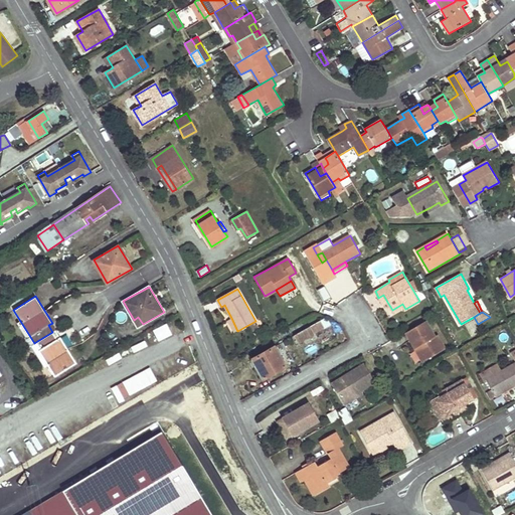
[(138,317),(134,320),(138,327),(143,324),(138,317)]
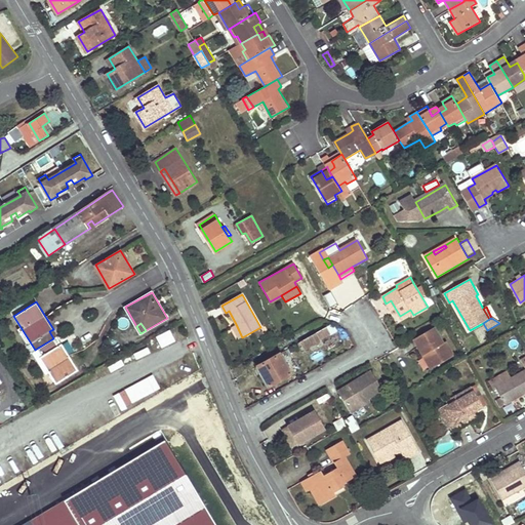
[(337,330),(334,323),(299,342),(304,350),(320,340),(319,339),(330,333),(330,334),(337,330)]
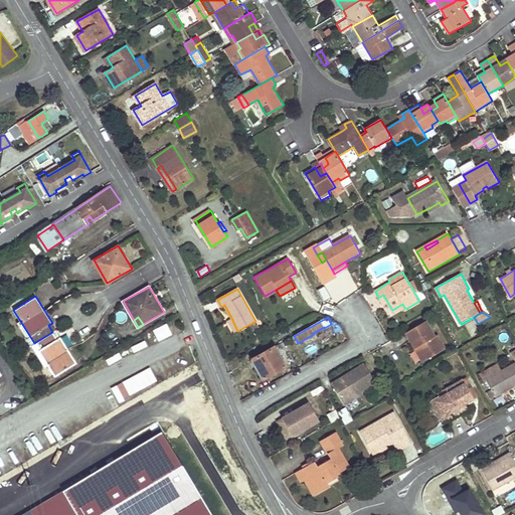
[(237,331),(231,318),(227,320),(234,332),(237,331)]
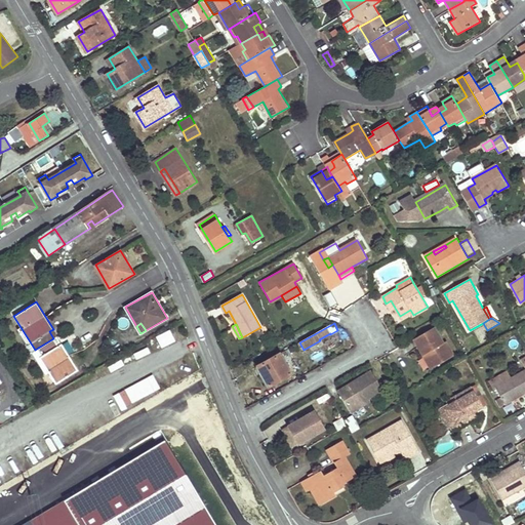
[(21,327),(17,329),(31,352),(35,350),(21,327)]
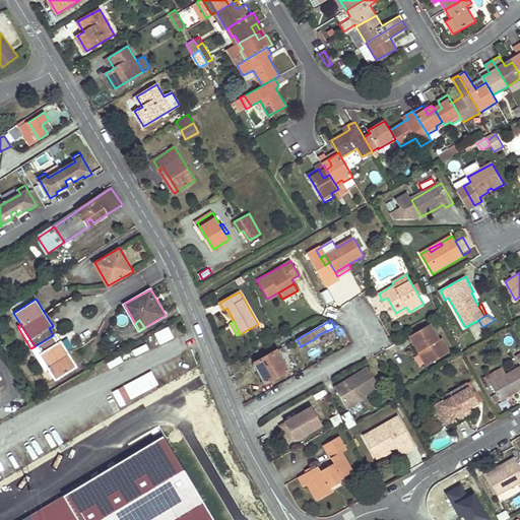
[(431,324),(409,335),(418,352),(423,349),(430,364),(449,352),(441,338),(439,339),(431,324)]
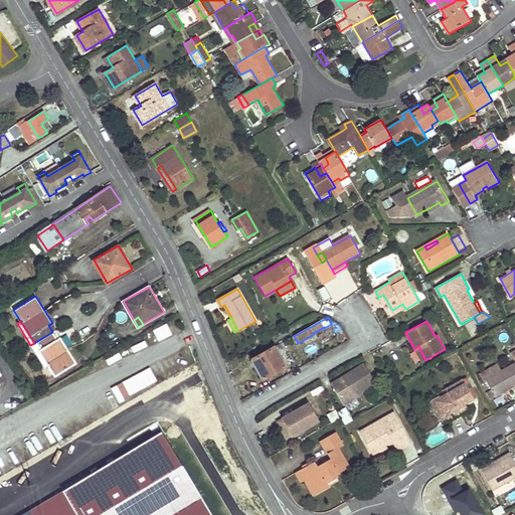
[(52,332),(37,341),(41,348),(38,350),(48,365),(55,376),(76,363),(68,349),(60,337),(57,339),(52,332)]
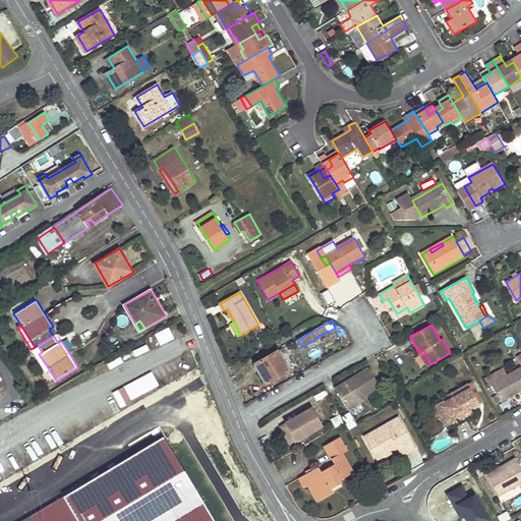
[(35,347),(31,349),(45,371),(49,369),(39,354),(42,352),(38,345),(35,347)]
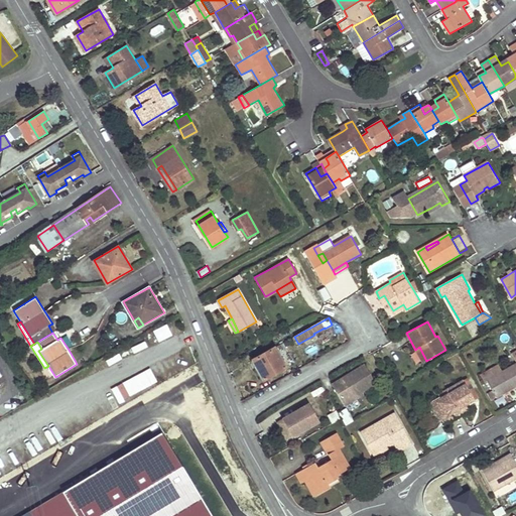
[(419,347),(415,350),(423,363),(426,361),(419,347)]
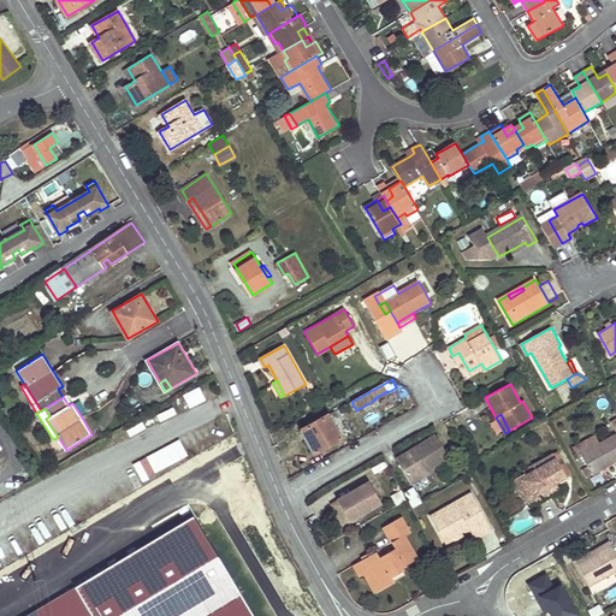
[(341,439),(327,415),(302,430),(317,454),(341,439)]
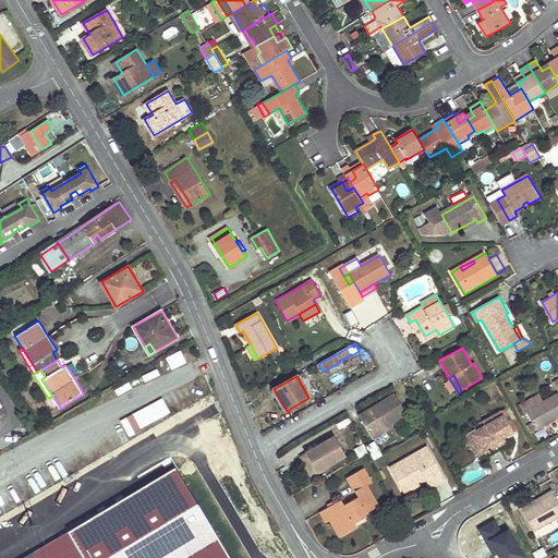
[(557,391),(542,401),(525,411),(532,423),(526,426),(531,434),(557,417),(557,391)]
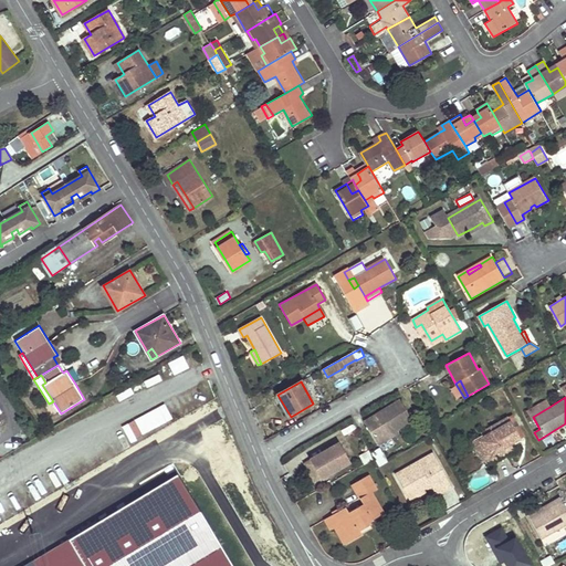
[(533,417),(549,407),(545,399),(528,409),(533,417)]
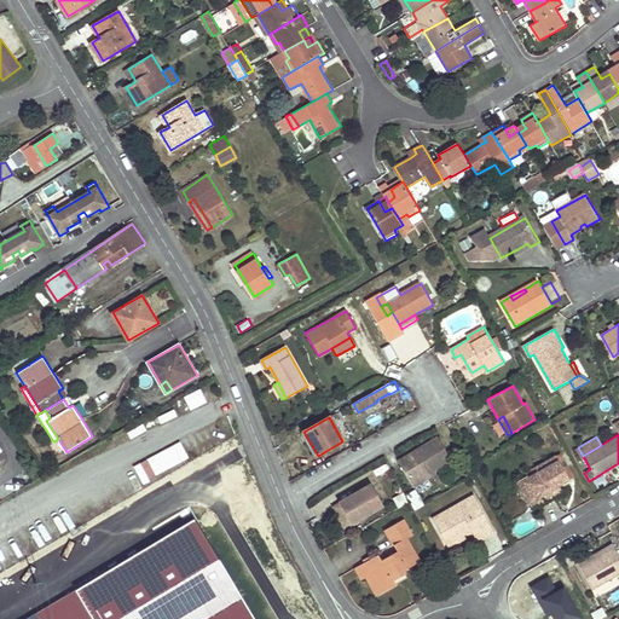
[(432,470),(450,461),(438,439),(397,462),(411,487),(424,479),(423,476),(432,470)]
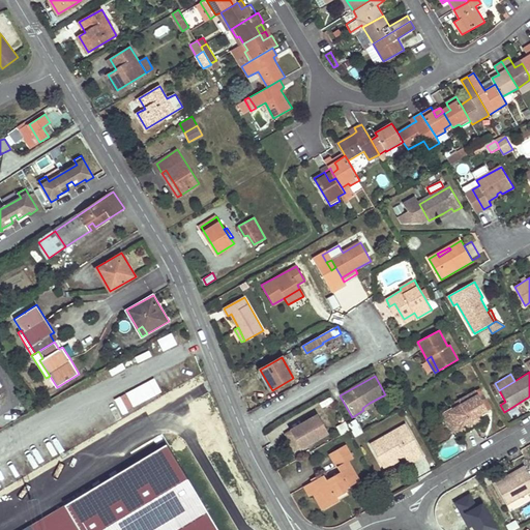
[(479,417),(488,411),(476,390),(459,401),(460,404),(451,409),(454,415),(450,417),(450,421),(457,427),(463,432),(473,427),(471,421),(479,417)]
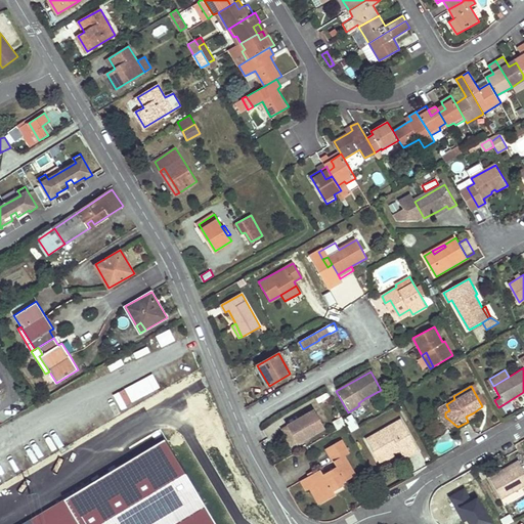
[(439,408),(440,421),(452,430),(457,427),(451,422),(445,417),(445,412),(449,410),(446,404),(439,408)]
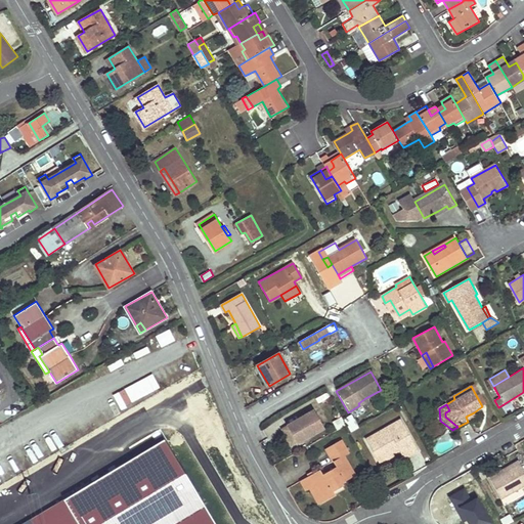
[(476,417),(474,412),(466,417),(468,422),(476,417)]
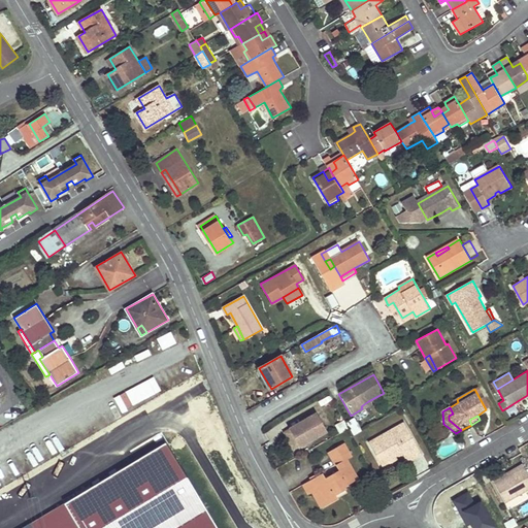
[(354,435),(360,432),(353,419),(347,423),(354,435)]
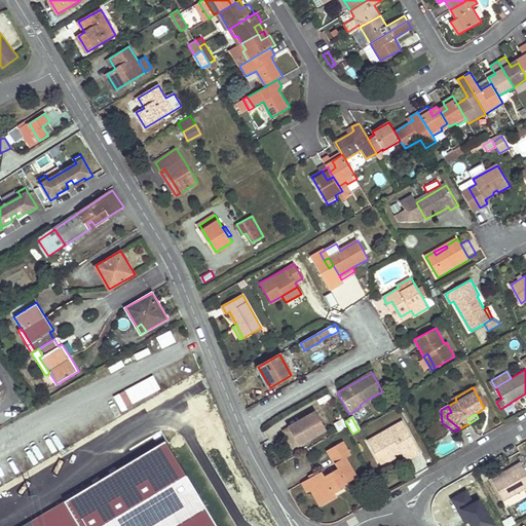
[(314,435),(305,418),(290,427),(299,444),(314,435)]
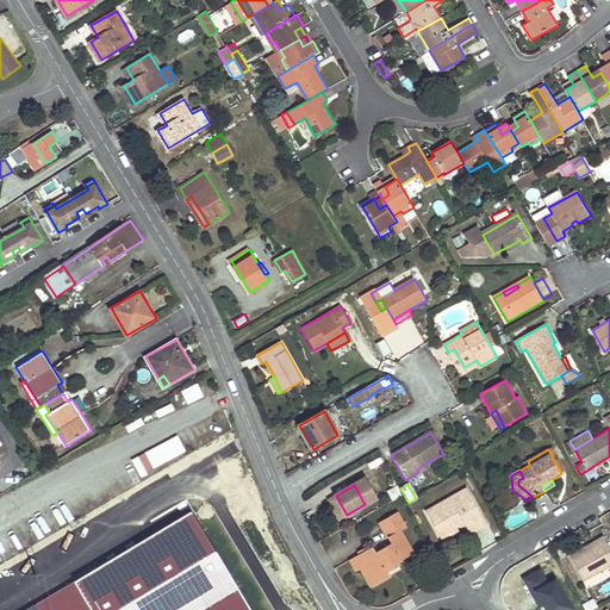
[(487,524),(468,490),(427,512),(437,533),(447,528),(448,531),(456,528),(464,523),(471,535),(487,524)]
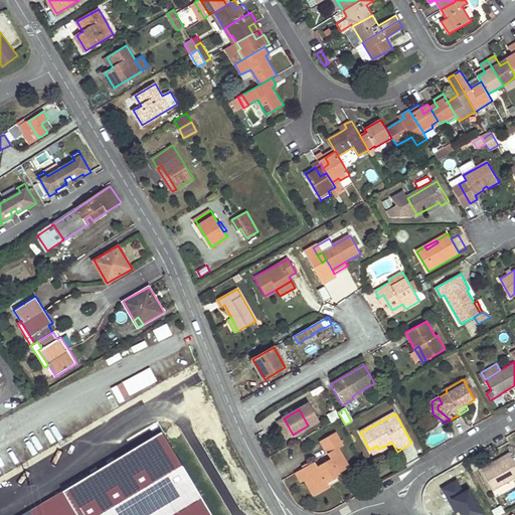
[(338,448),(342,445),(335,433),(320,442),(330,459),(318,466),(315,461),(296,472),(301,482),(304,480),(308,478),(317,494),(330,487),(328,483),(325,479),(336,474),(348,467),(338,448)]
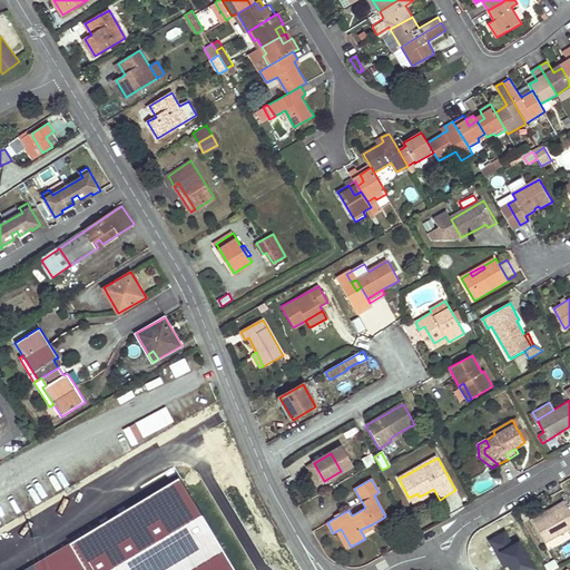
[(429,498),(426,493),(419,497),(418,493),(409,498),(414,505),(429,498)]
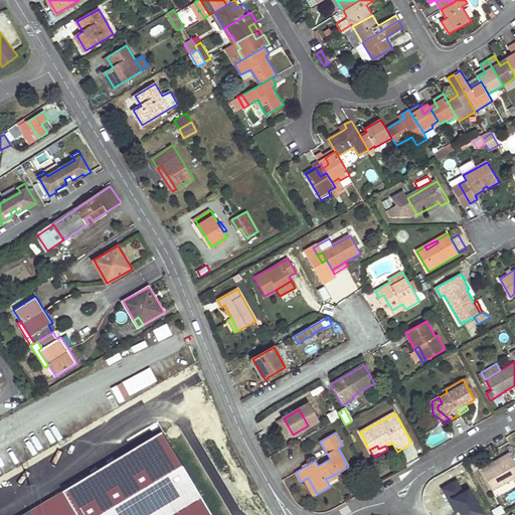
[(493,492),(514,478),(514,461),(510,453),(497,460),(498,463),(493,466),(482,472),(493,492)]
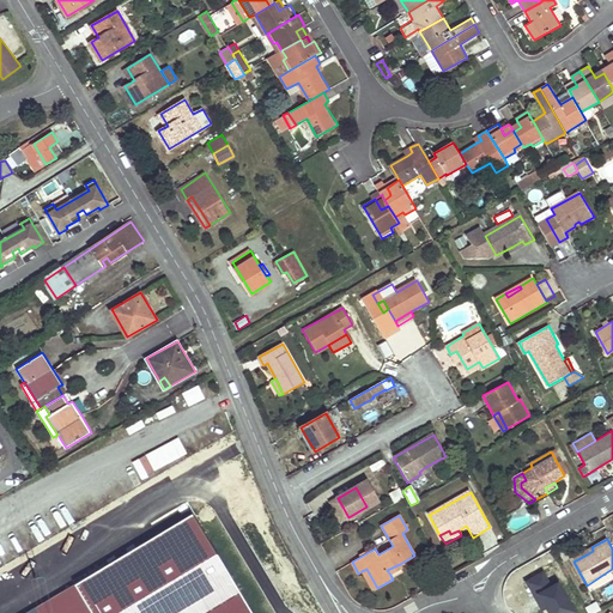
[(572,558),(574,562),(587,554),(593,551),(592,547),(572,558)]
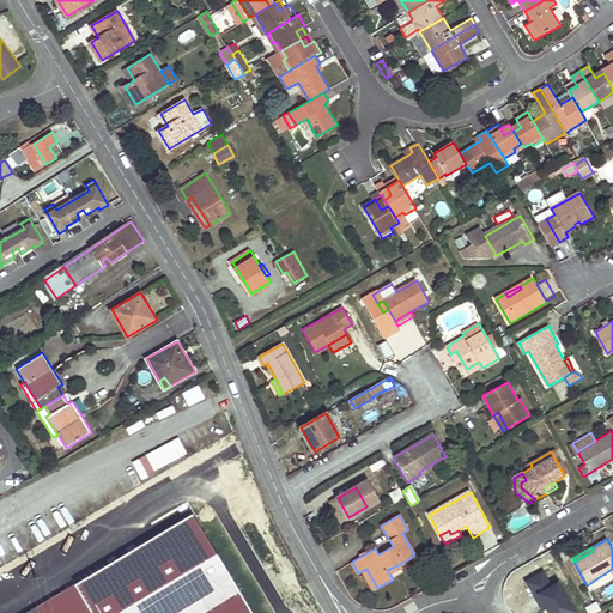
[(387,570),(390,575),(404,568),(400,564),(387,570)]
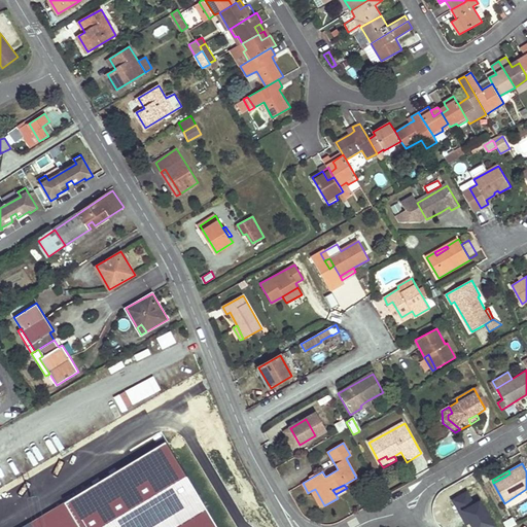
[(324,505),(315,489),(311,491),(320,507),(324,505)]
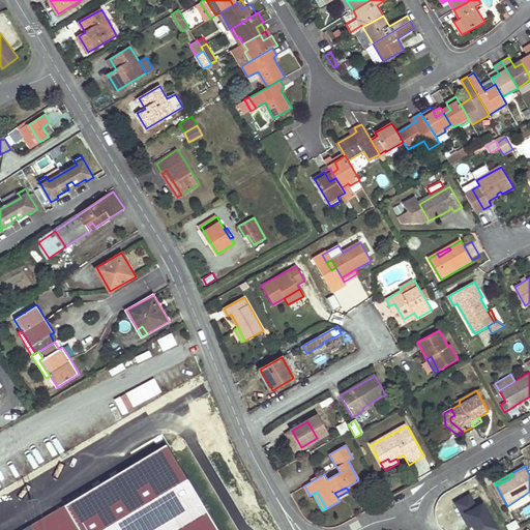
[(507,529),(514,529),(519,528),(516,521),(505,526),(507,529)]
